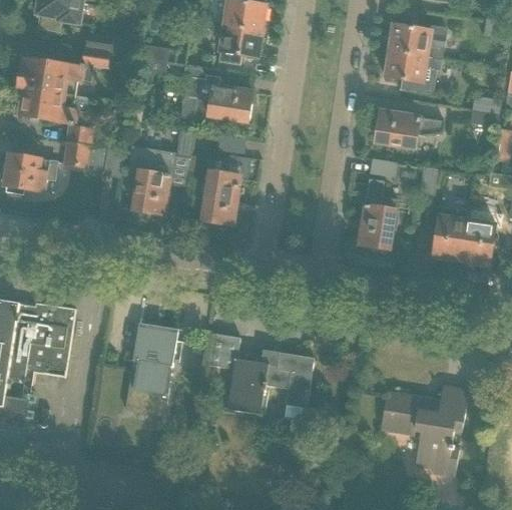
[(36,0),(35,9),(38,9),(37,12),(39,12),(37,27),(59,31),(61,19),(78,22),(81,2),(97,5),(98,1),(98,0),(36,0)]
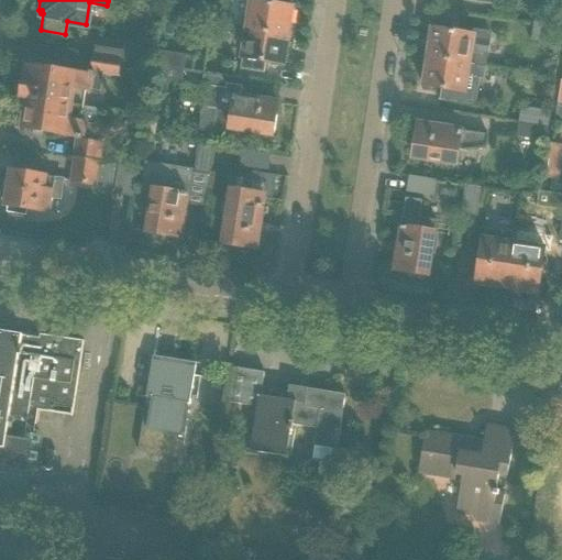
[(242,12),(241,24),(287,32),(291,3),(271,0),(250,0),(248,12),(242,12)]
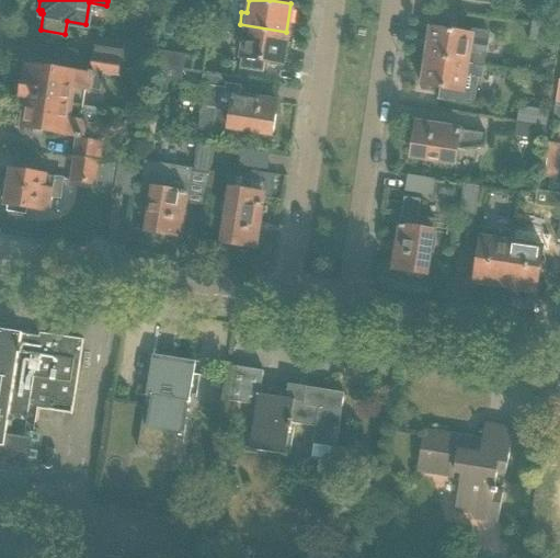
[(559,12),(533,9),(530,22),(559,26),(559,20),(559,12)]
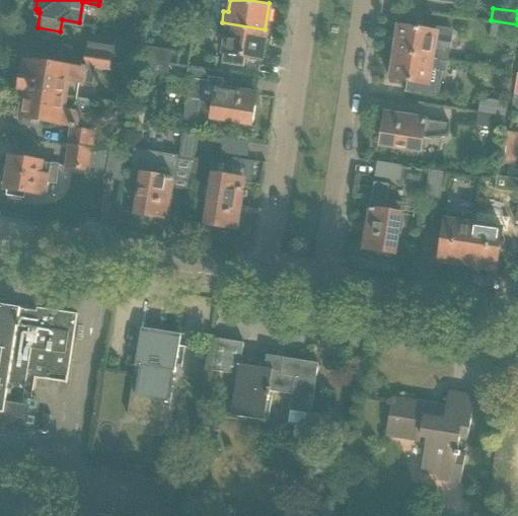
[(517,24),(491,20),(489,33),(515,38),(517,24)]
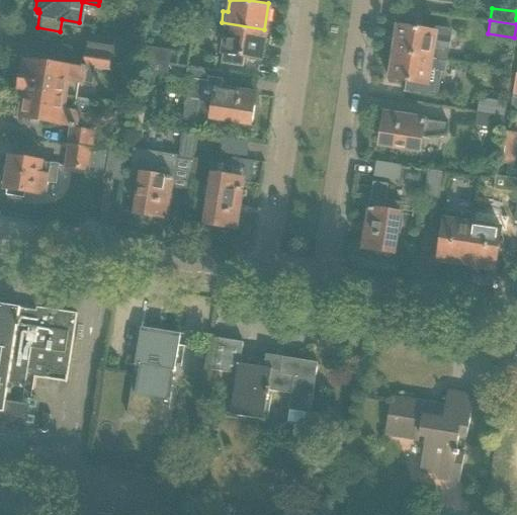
[(264,29),(222,22),(220,34),(224,35),(220,60),(242,64),(243,54),(260,56),(264,29)]
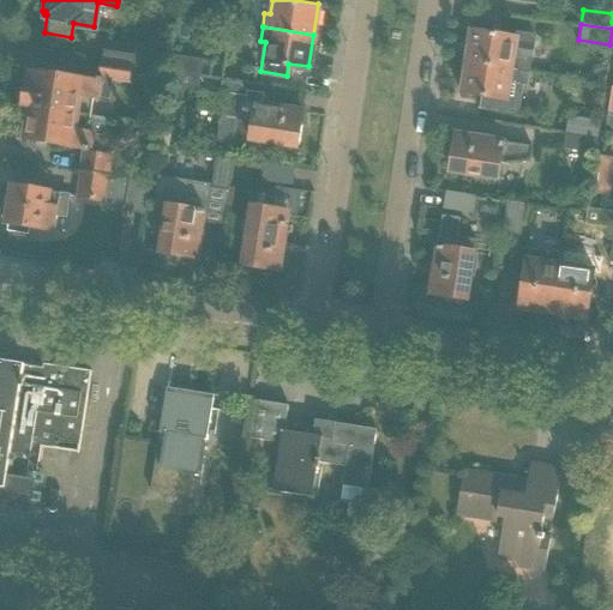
[(466,55),(466,59),(529,68),(535,31),(516,28),(515,34),(494,31),(470,28),(466,55)]
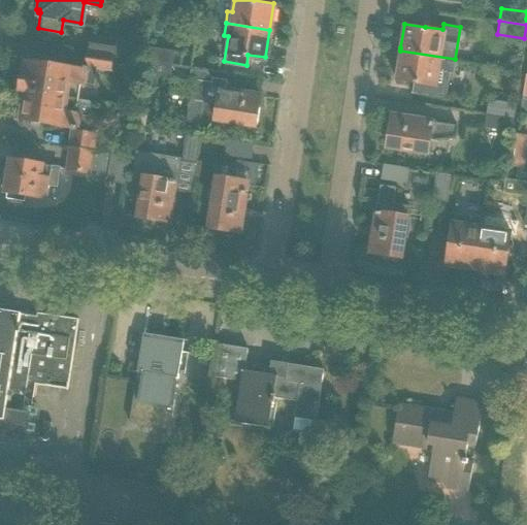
[(89,33),(87,48),(111,52),(113,52),(117,37),(89,33)]
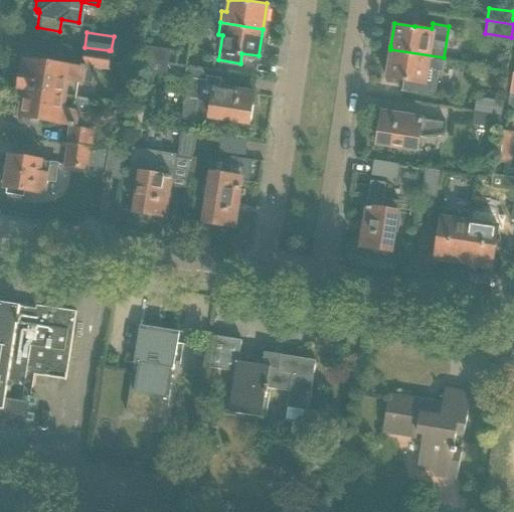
[(151,44),(149,57),(167,60),(169,47),(151,44)]
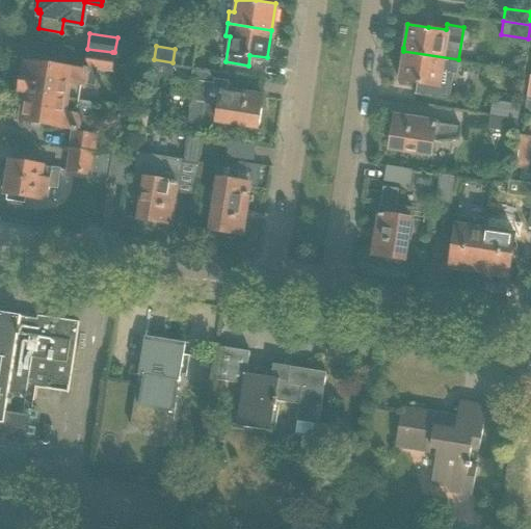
[(24,59),(20,88),(77,98),(80,81),(94,83),(96,72),(109,74),(112,52),(87,49),(85,65),(84,65),(83,69),(24,59)]
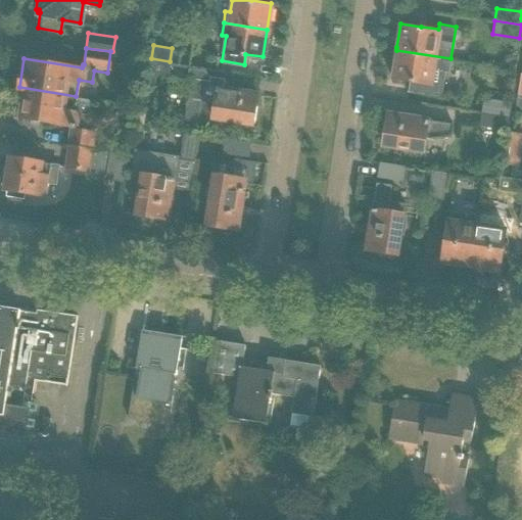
[(396,50),(392,77),(409,80),(407,90),(435,94),(437,84),(431,83),(433,68),(444,71),(448,72),(451,58),(396,50)]
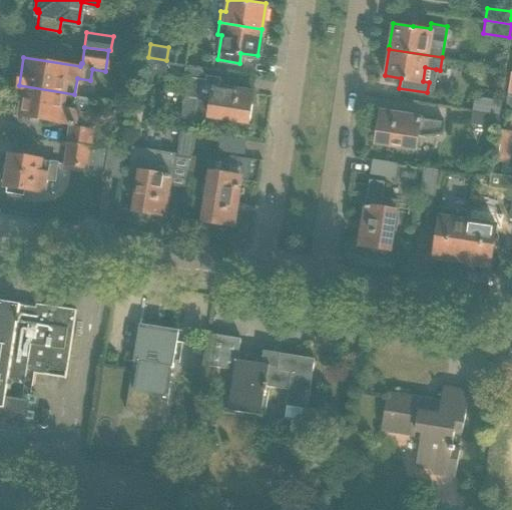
[(148,57),(146,72),(164,75),(166,60),(148,57)]
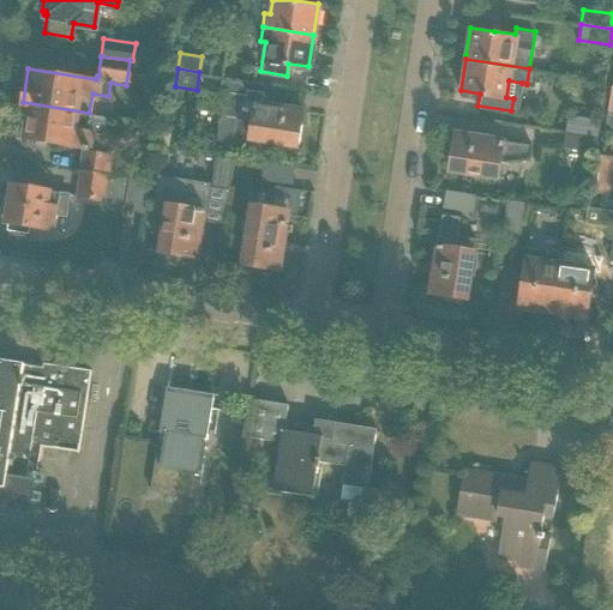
[(234,115),(230,138),(250,140),(250,136),(296,143),(302,108),(263,102),(264,90),(247,86),(246,92),(226,89),(222,113),(234,115)]
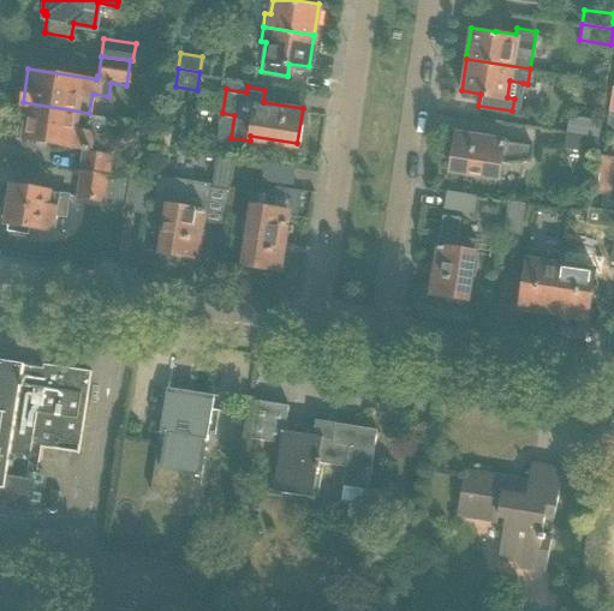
[(84,145),(81,169),(109,173),(113,148),(101,147),(106,115),(89,113),(23,102),(18,136),(84,145)]
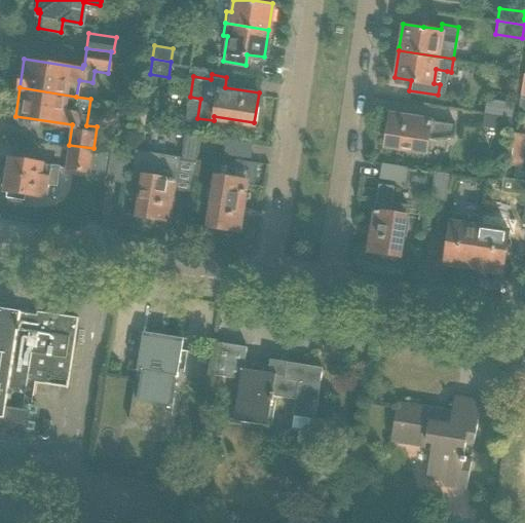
[(487,99),(485,112),(512,116),(514,103),(487,99)]
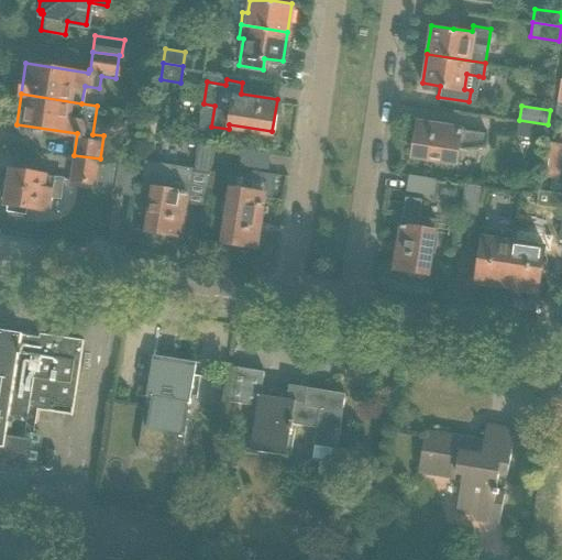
[(548,124),(519,120),(517,133),(546,138),(548,124)]
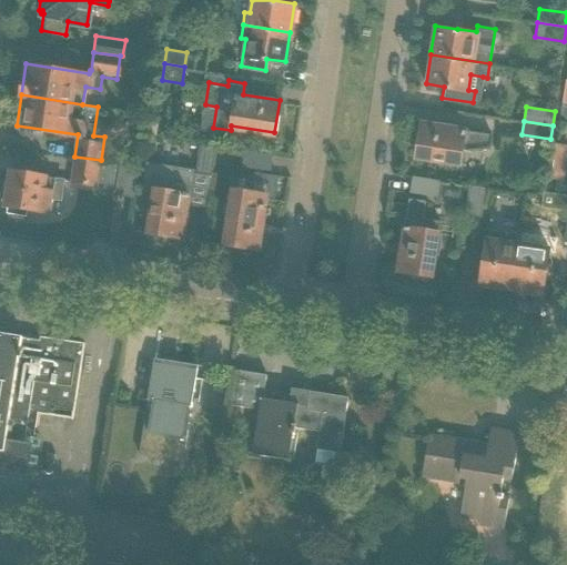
[(421,122),(415,154),(437,158),(459,161),(462,150),(489,147),(490,132),(476,130),(442,125),(421,122)]
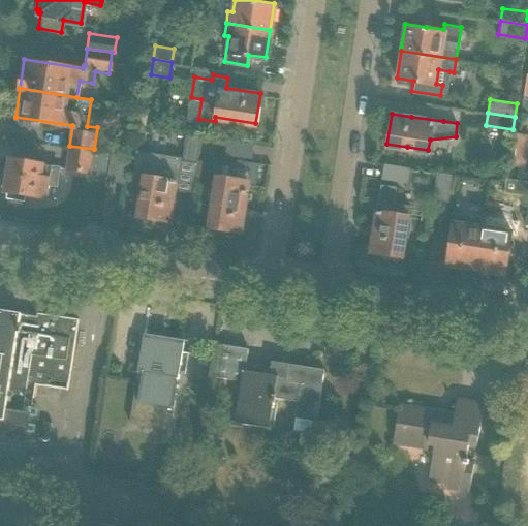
[(527,132),(517,131),(514,149),(527,151),(527,144),(527,132)]
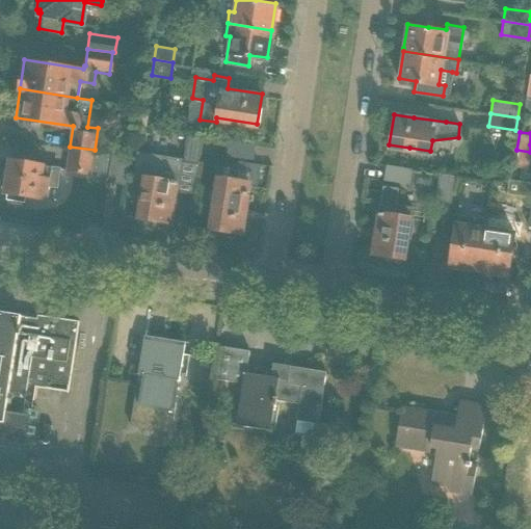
[(187,133),(183,158),(198,160),(203,135),(187,133)]
